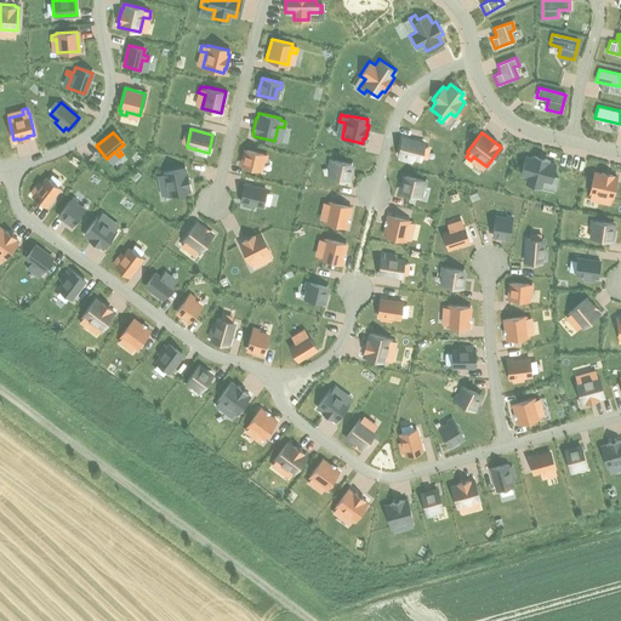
[(402,137),(397,155),(399,155),(399,159),(411,161),(411,159),(420,160),(425,142),(402,137)]
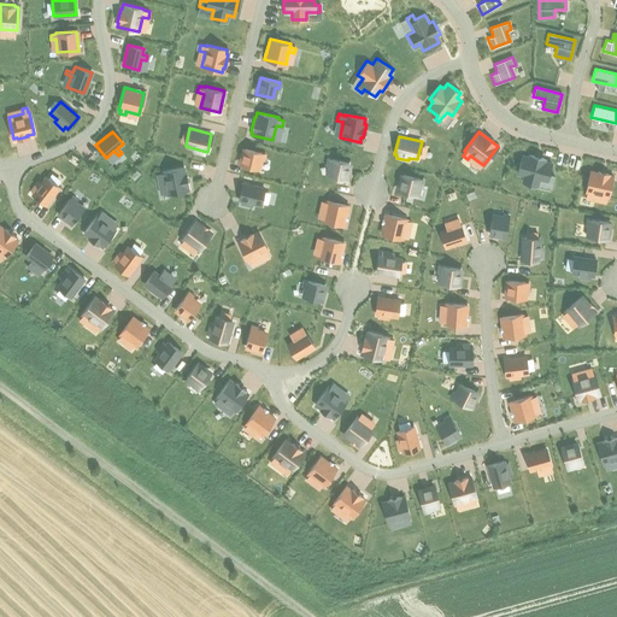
[(245,148),(240,164),(257,169),(259,158),(263,159),(265,153),(245,148)]
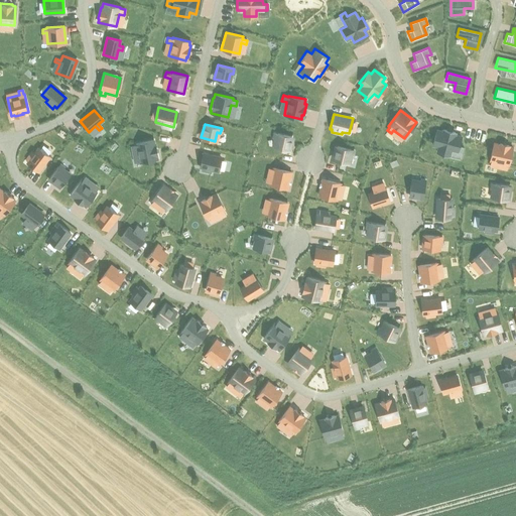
[(436,129),(432,144),(438,146),(437,152),(448,155),(450,149),(457,151),(462,152),(463,147),(459,145),(461,136),(456,134),(457,132),(442,128),(441,131),(436,129)]
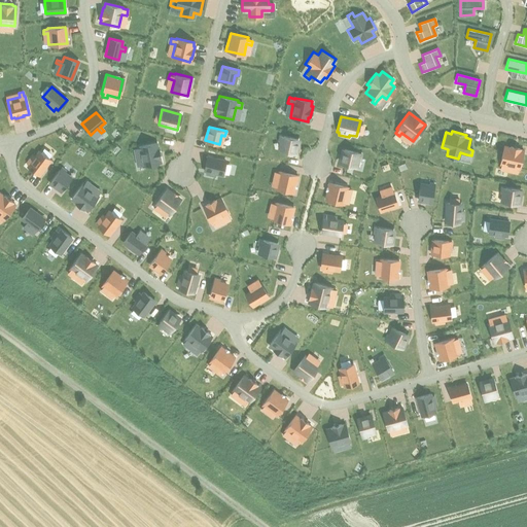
[(280,134),(278,141),(280,141),(278,149),(294,153),(297,138),(282,135),(280,134)]
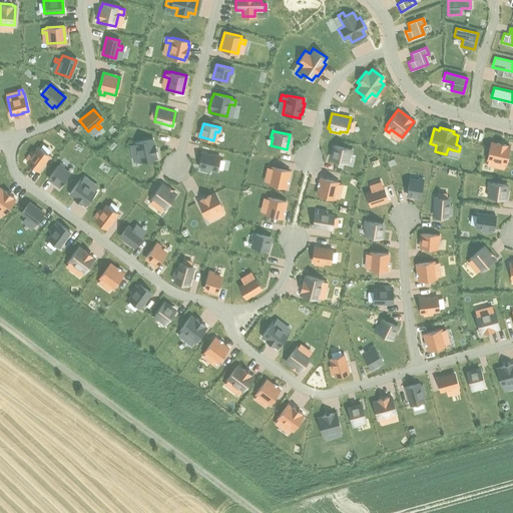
[(135,143),(130,144),(131,150),(136,149),(138,161),(155,157),(155,154),(156,154),(154,142),(153,142),(152,139),(135,142),(135,143)]
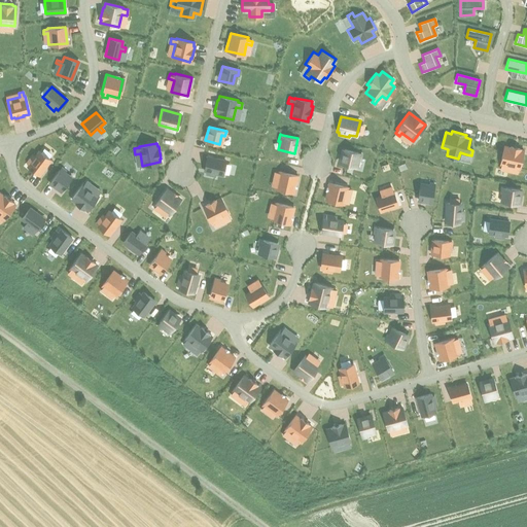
[(504,145),(499,164),(501,164),(500,169),(505,170),(506,165),(519,168),(523,150),(521,149),(521,148),(508,145),(507,146),(504,145)]
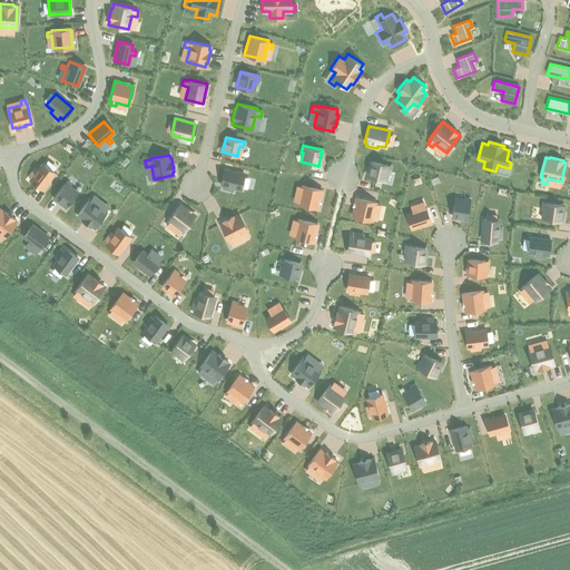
[(372,160),(369,176),(385,180),(387,172),(390,172),(392,165),(390,165),(372,160)]
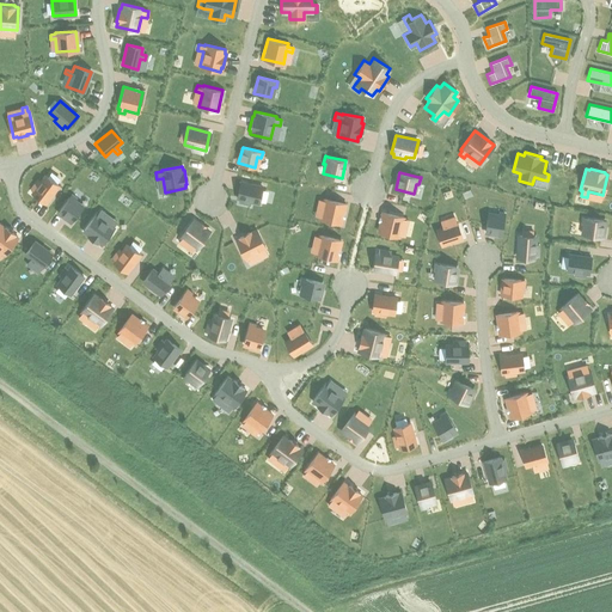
[(37,187),(32,194),(43,202),(56,185),(44,177),(40,183),(37,181),(35,184),(37,187)]
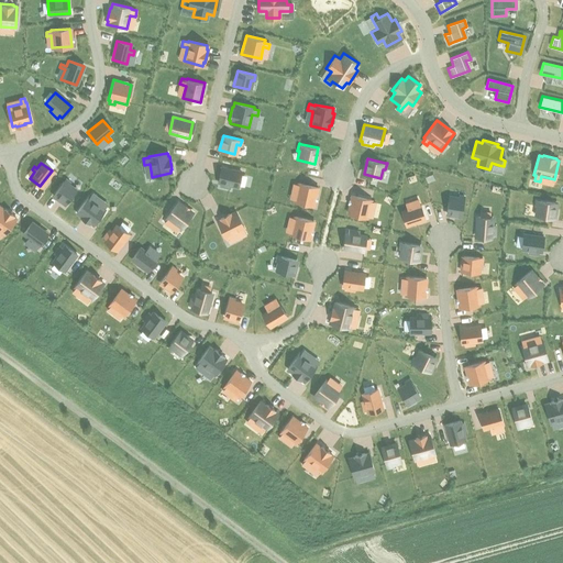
[(222,166),(218,183),(220,183),(219,186),(229,188),(230,186),(238,187),(239,185),(242,172),(222,166)]
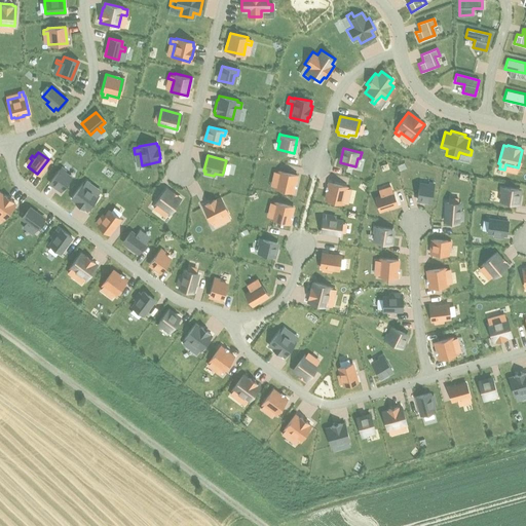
[(59,170),(50,181),(61,189),(69,178),(59,170)]
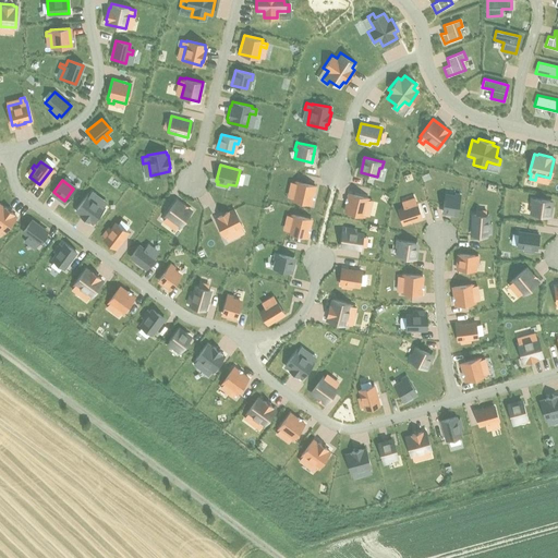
[(295,180),(290,199),(310,204),(314,185),(295,180)]
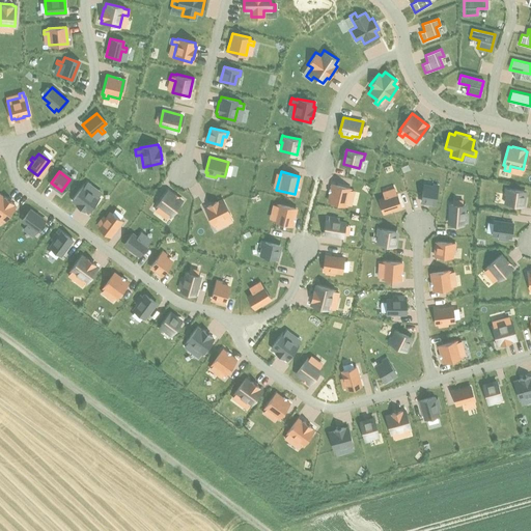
[(82,186),(72,200),(77,204),(76,204),(83,210),(83,208),(87,212),(98,197),(86,189),(90,185),(86,182),(83,187),(82,186)]
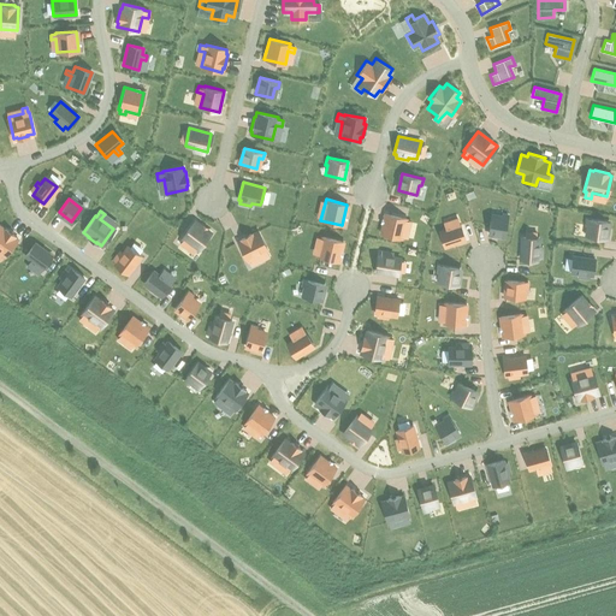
[(385,213),(380,234),(401,238),(401,236),(407,237),(408,231),(402,230),(406,217),(385,213)]
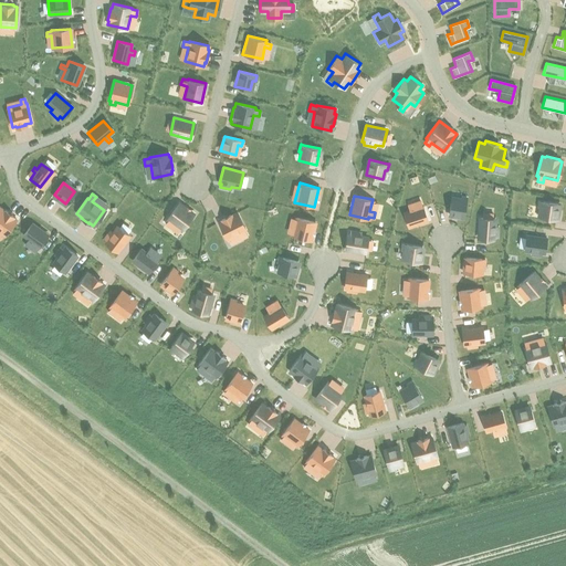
[(451,198),(448,213),(463,216),(467,200),(451,198)]
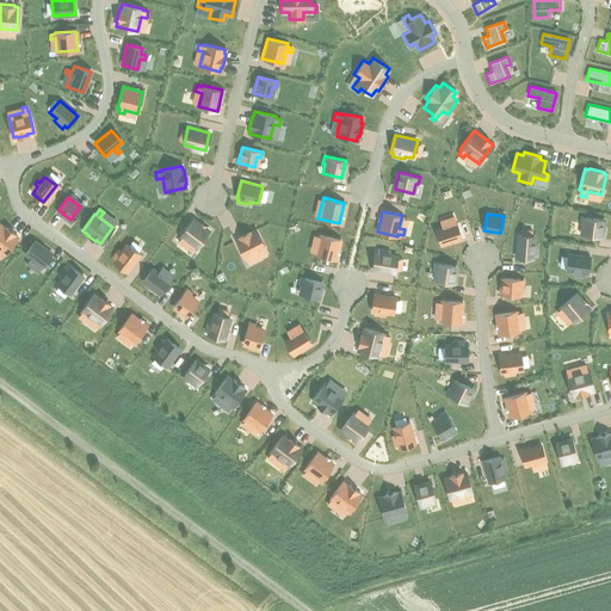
[(581,216),(580,223),(584,224),(581,233),(600,236),(603,218),(585,216),(581,216)]
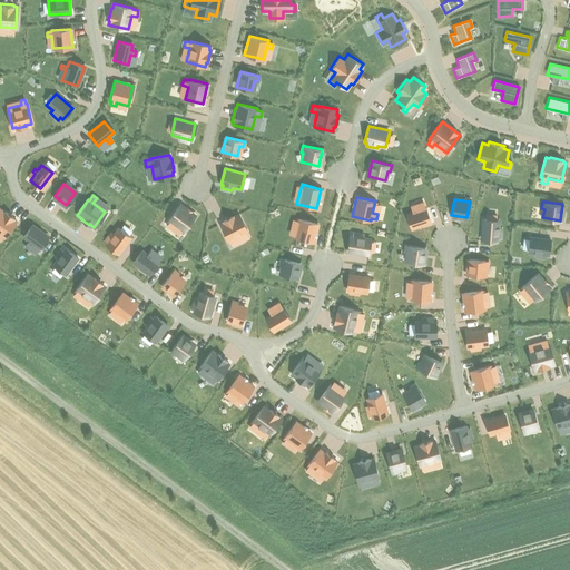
[(168,222),(166,225),(169,227),(172,225),(182,232),(195,215),(179,203),(166,220),(168,222)]
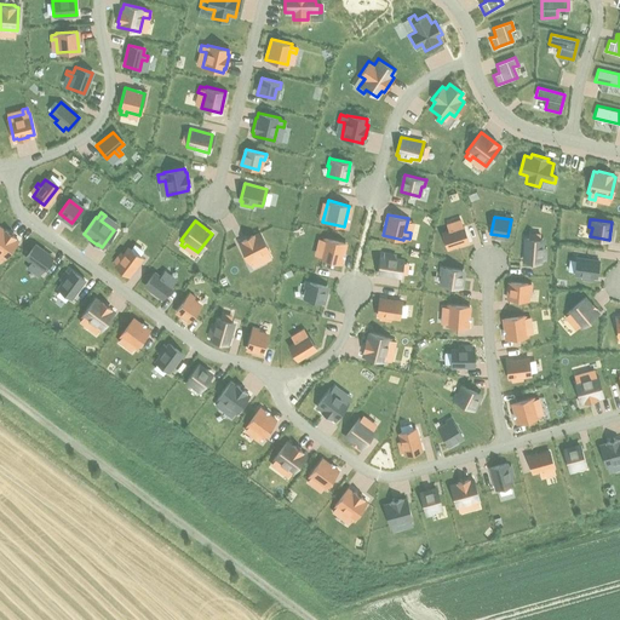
[(449,230),(442,233),(447,247),(468,240),(463,224),(452,227),(451,222),(447,223),(448,228),(449,230)]
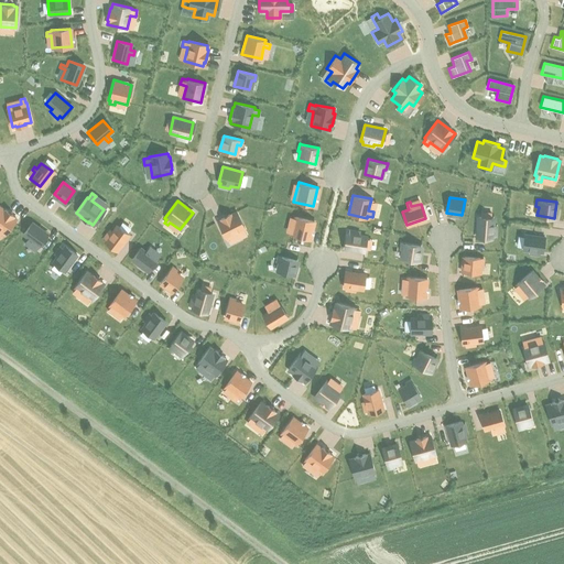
[(0,231),(3,234),(14,219),(11,216),(12,215),(4,209),(3,210),(0,207),(0,231)]
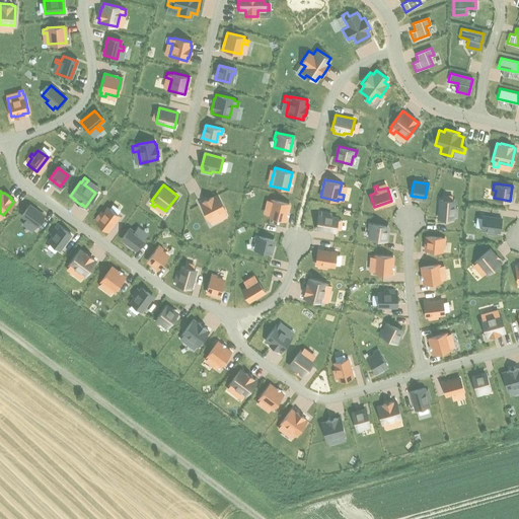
[(203,202),(200,204),(208,220),(219,214),(221,218),(226,215),(224,211),(225,211),(217,195),(213,197),(213,196),(202,201),(203,202)]
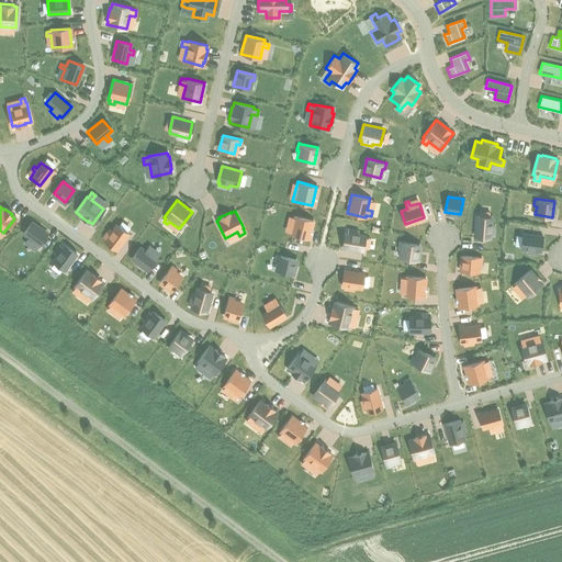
[(289,216),(288,221),(293,222),(290,234),(308,237),(312,221),(294,216),(294,217),(289,216)]
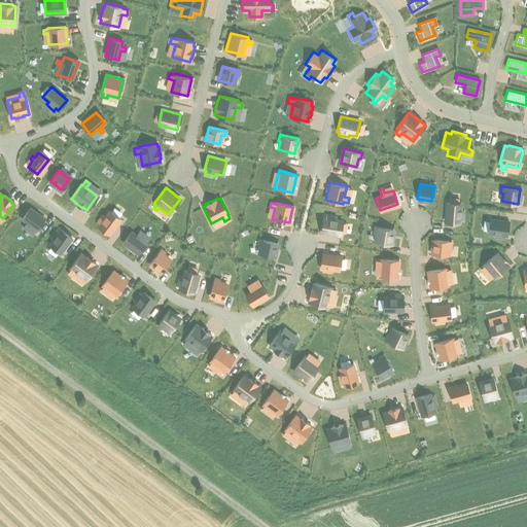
[(447,203),(446,220),(459,221),(460,215),(462,215),(462,212),(460,212),(460,204),(447,203)]
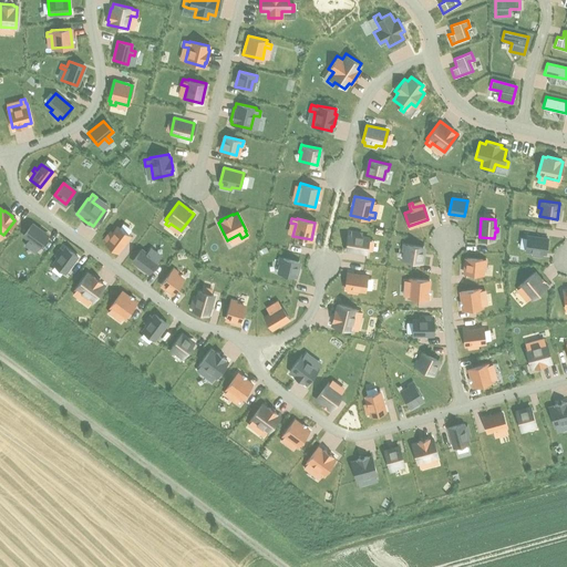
[(28,240),(23,246),(27,248),(31,243),(38,247),(47,236),(31,225),(24,234),(30,238),(28,240)]
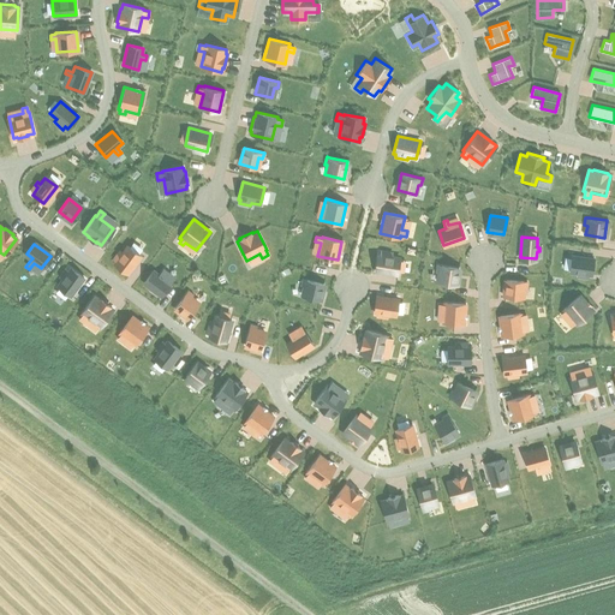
[(119,257),(114,263),(126,272),(138,255),(127,246),(123,254),(119,251),(117,255),(119,257)]
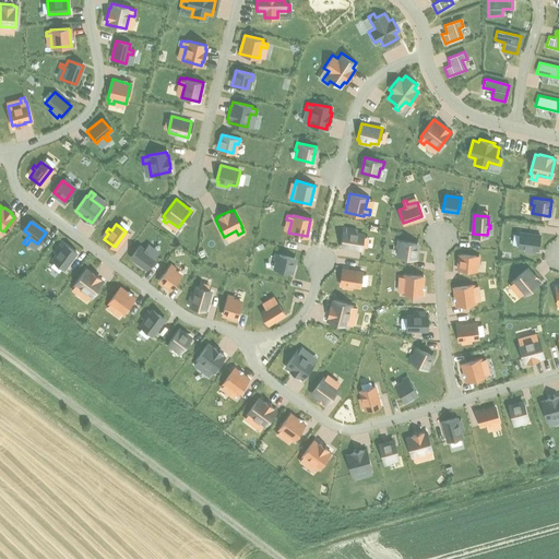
[(343,232),(341,246),(359,248),(361,234),(355,233),(356,229),(352,229),(352,233),(343,232)]
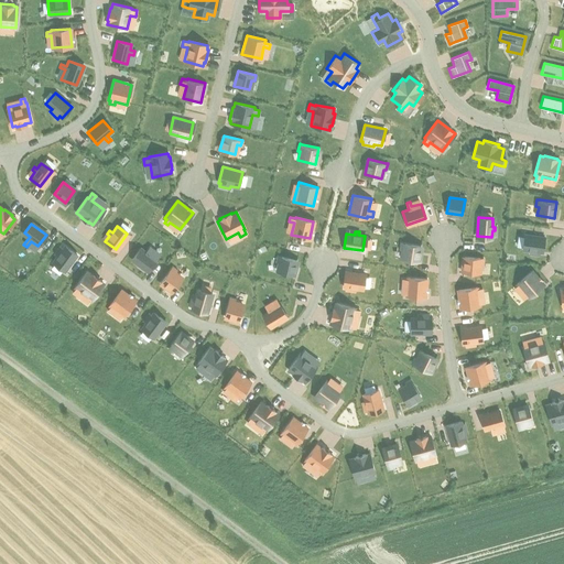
[(523,234),(521,248),(529,249),(529,252),(540,255),(540,251),(543,251),(545,236),(523,234)]
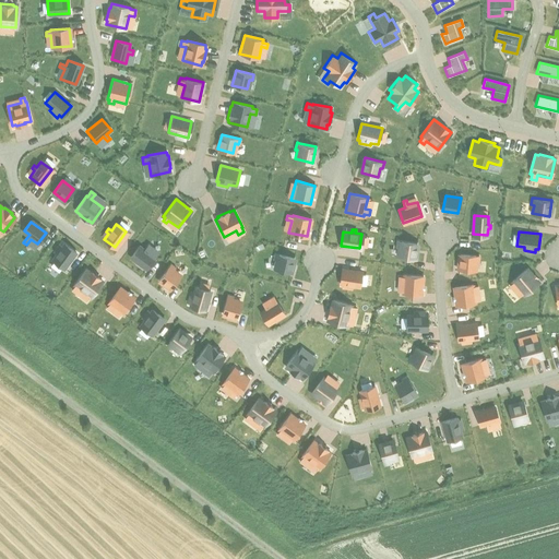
[(401,241),(399,256),(414,258),(416,244),(401,241)]
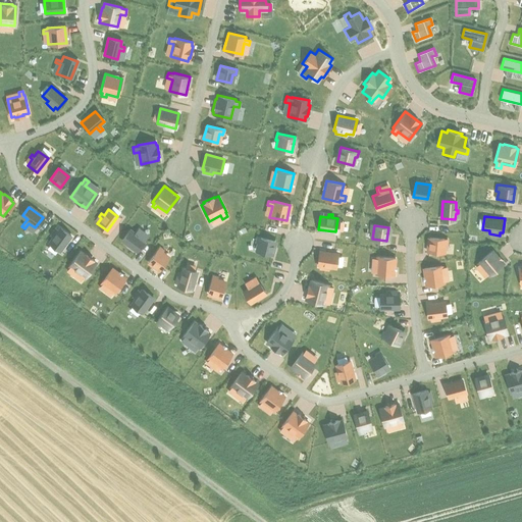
[(53,238),(49,243),(59,250),(69,236),(59,228),(55,235),(52,232),(50,236),(53,238)]
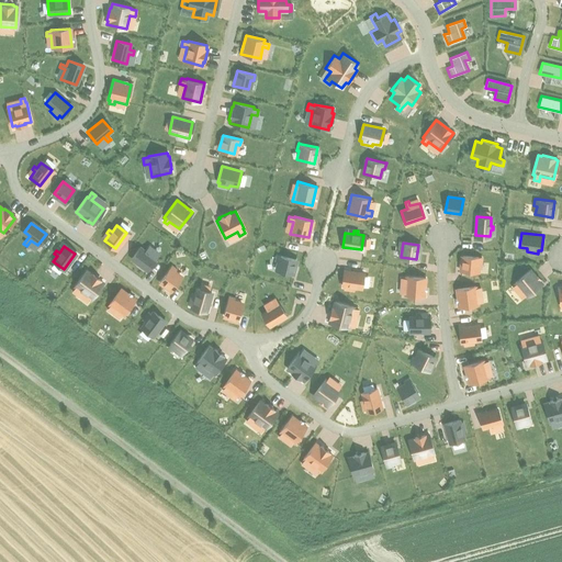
[(138,248),(132,257),(147,269),(155,258),(148,253),(152,248),(149,246),(146,251),(144,253),(138,248)]
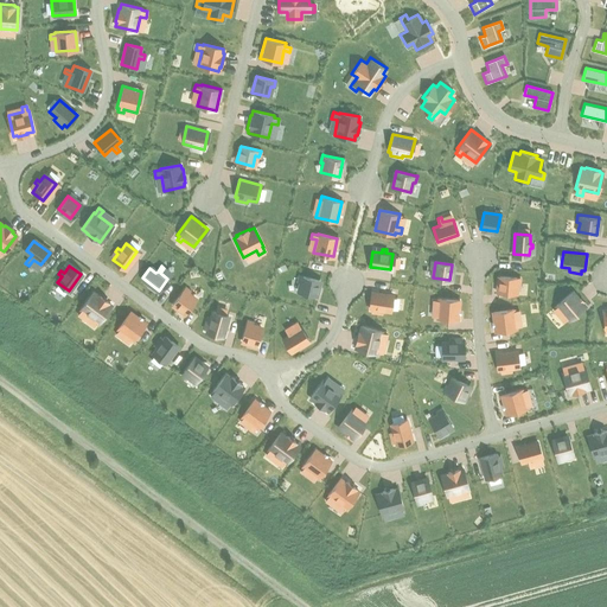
[(298,275),(296,280),(302,281),(300,292),(314,294),(318,280),(304,276),(298,275)]
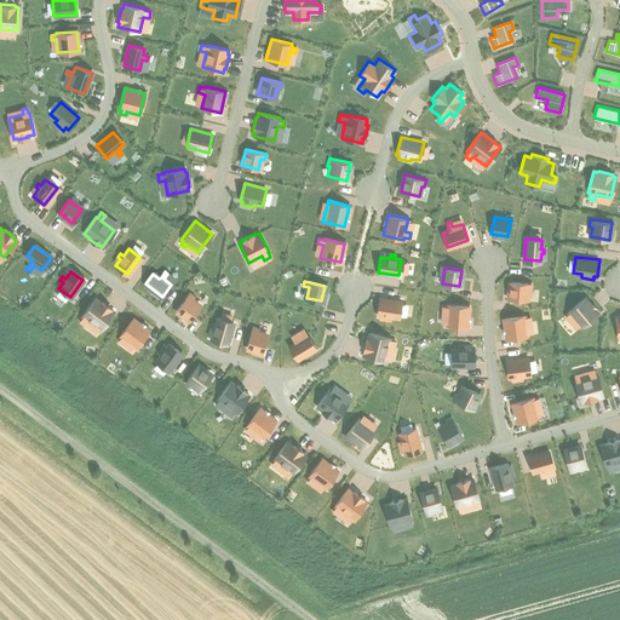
[(510,282),(509,298),(526,299),(526,290),(532,290),(532,283),(527,283),(510,282)]
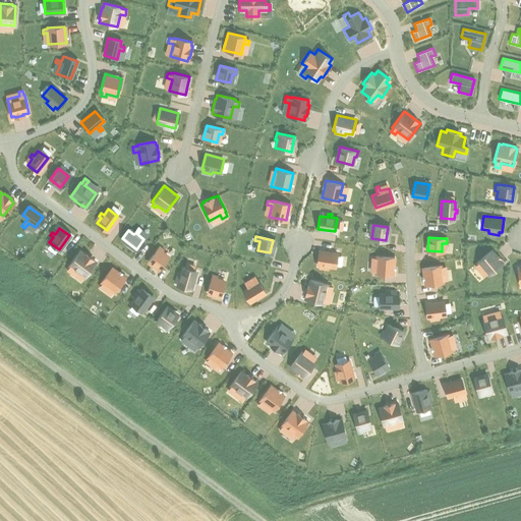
[(477,264),(475,266),(478,269),(480,267),(487,275),(503,262),(491,248),(476,262),(477,264)]
